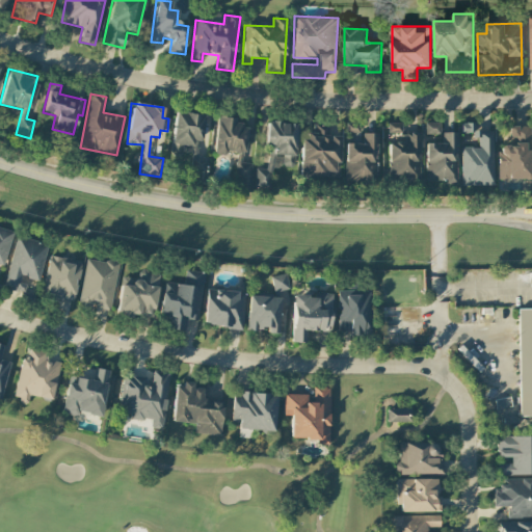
[(208,158),(195,157),(197,140),(202,141),(205,115),(175,112),(169,156),(193,159),(191,176),(206,178),(208,158)]
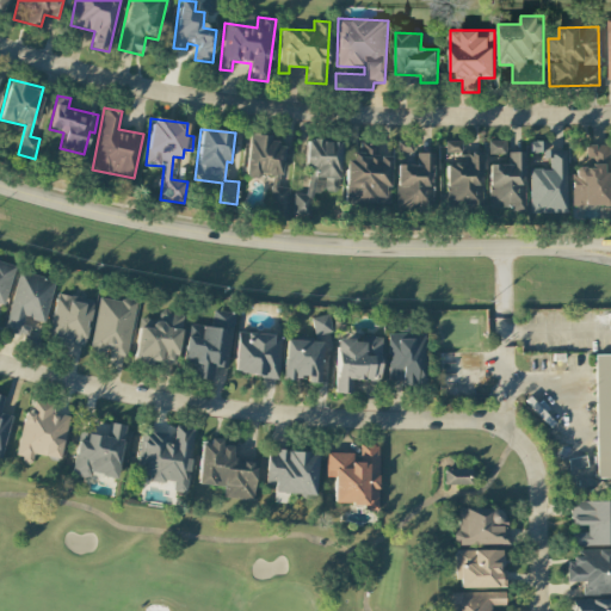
[(288,187),(279,187),(283,140),(248,137),(245,177),(272,178),(270,214),(287,215),(288,187)]
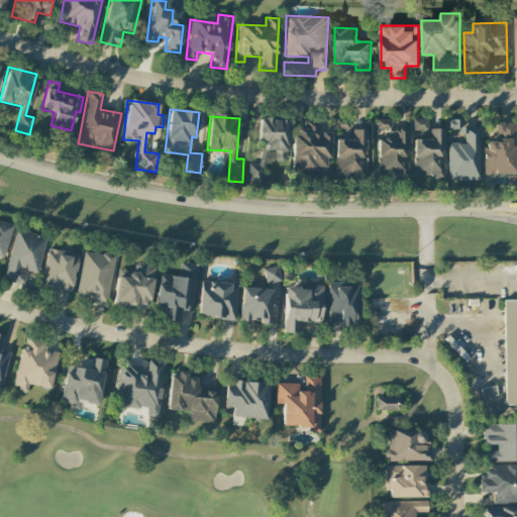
[(288,120),(259,118),(257,142),(261,142),(260,165),(247,164),(246,183),(262,183),(263,163),(286,164),(288,120)]
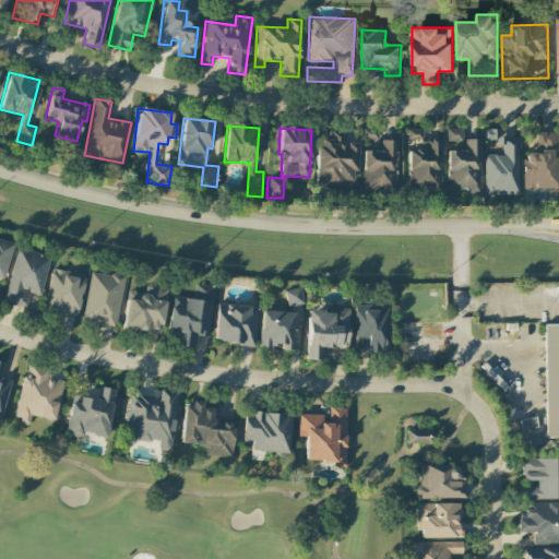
[(445,190),(466,190),(466,193),(479,193),(479,139),(462,139),(462,129),(445,129),(445,145),(445,190)]
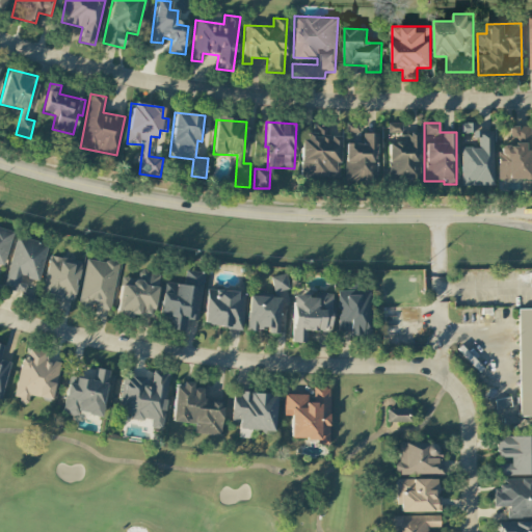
[(460,123),(460,133),(470,133),(470,123),(460,123)]
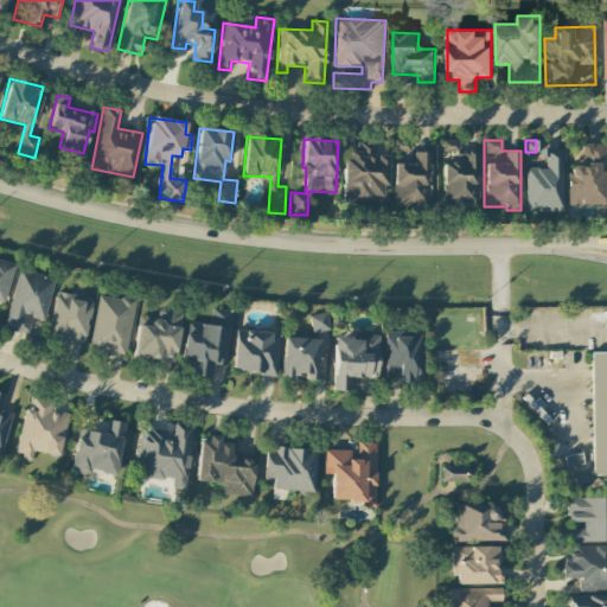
[(478,208),(478,154),(457,154),(457,141),(442,141),(442,208),(478,208)]
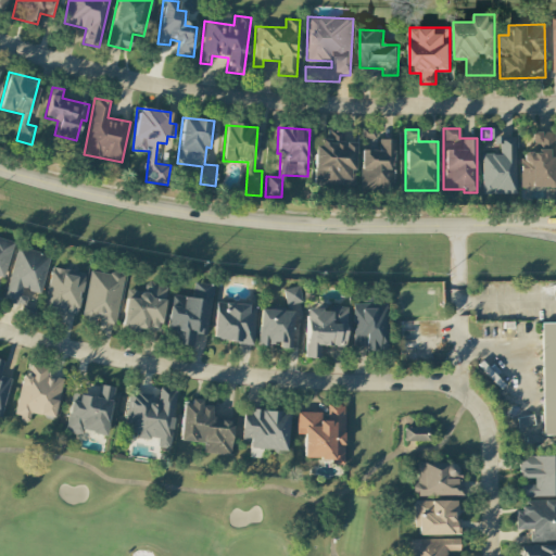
[(555,188),(554,131),(532,131),(532,150),(519,151),(520,188),(555,188)]
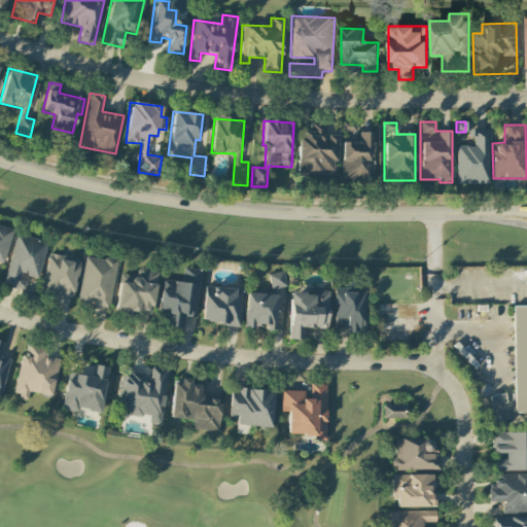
[(489,183),(488,132),(472,133),(472,146),(456,146),(457,184),(489,183)]
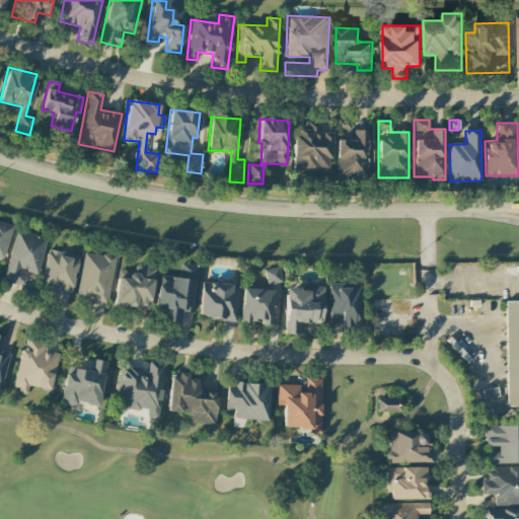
[(47,238),(15,231),(3,281),(20,285),(23,271),(38,274),(47,238)]
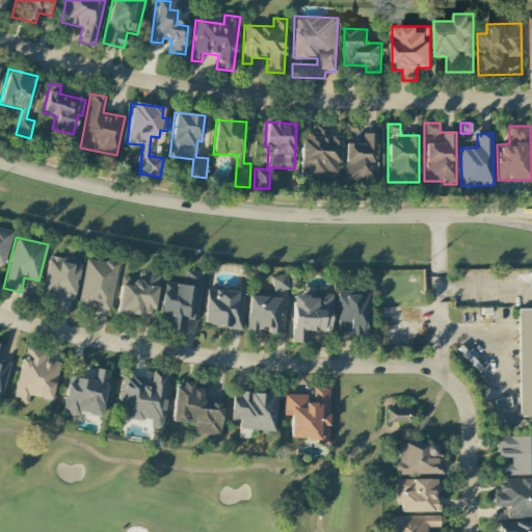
[(42,296),(73,302),(81,262),(49,256),(42,296)]
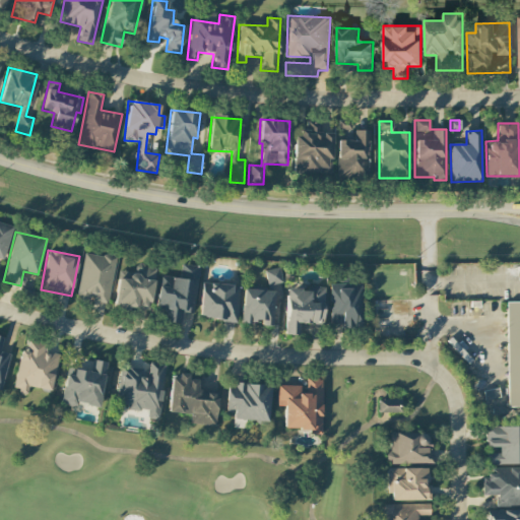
[(108,304),(116,257),(84,252),(76,300),(89,303),(90,301),(108,304)]
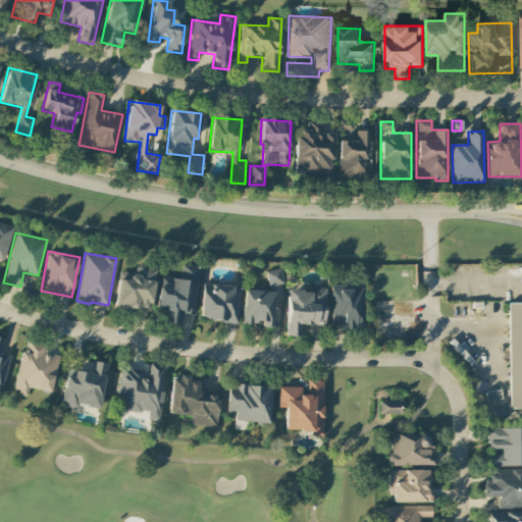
[(156,308),(165,309),(164,323),(180,325),(183,314),(194,315),(199,267),(181,265),(179,278),(160,276),(156,308)]
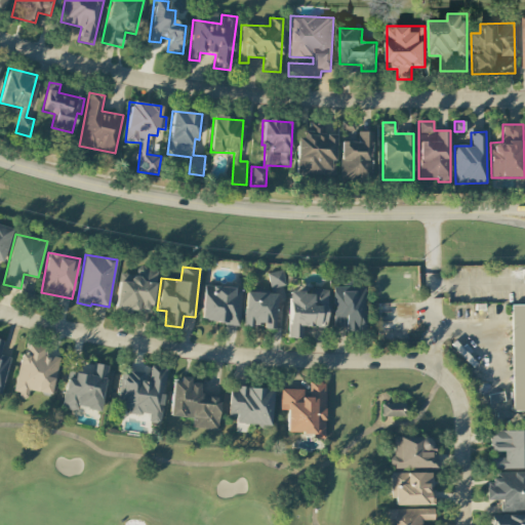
[(156,270),(136,268),(135,276),(119,274),(115,310),(152,314),(156,270)]
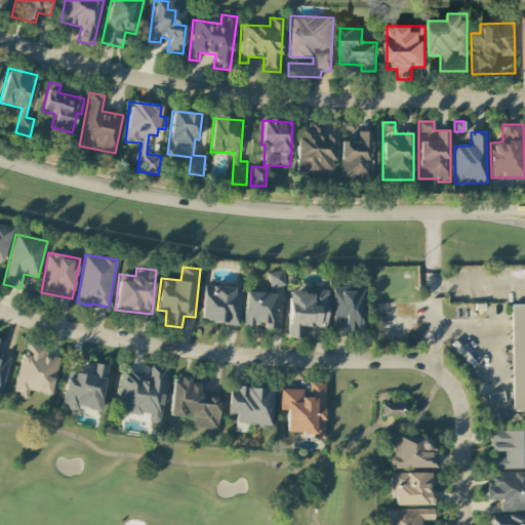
[(268,273),(269,287),(284,286),(282,271),(268,273)]
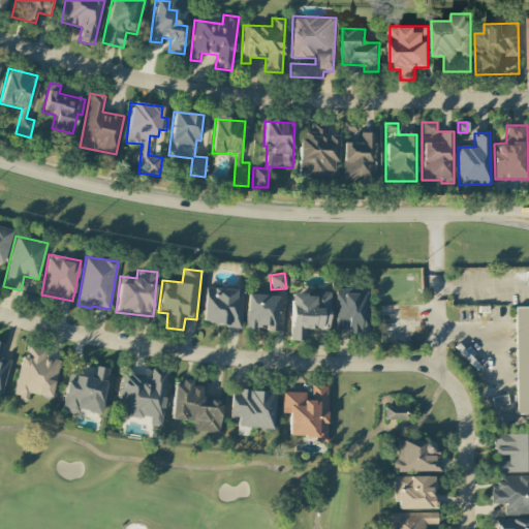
[(244,291),(206,287),(201,323),(240,328),(244,291)]
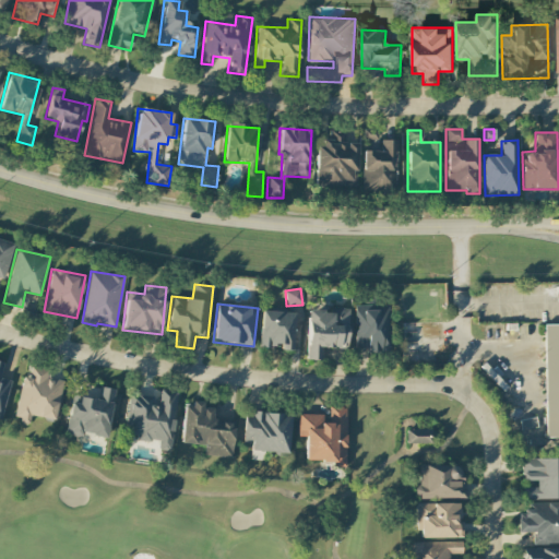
[(355,352),(389,351),(388,305),(354,306),(355,352)]
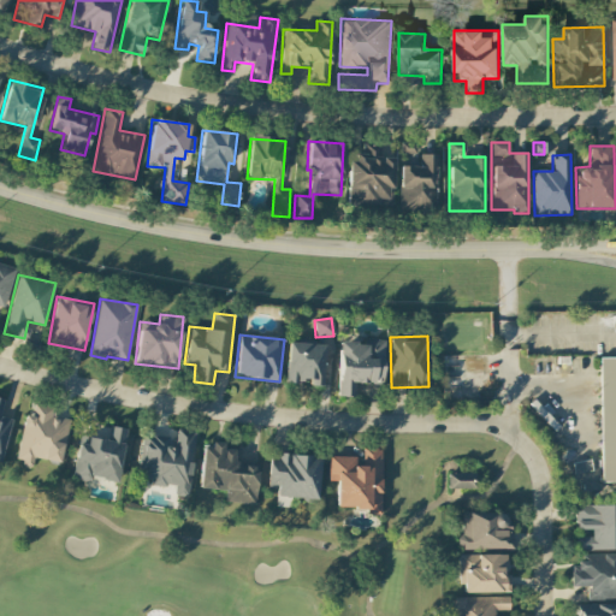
[(338,343),(338,396),(355,396),(355,384),(383,384),(384,339),(363,339),(363,343),(338,343)]
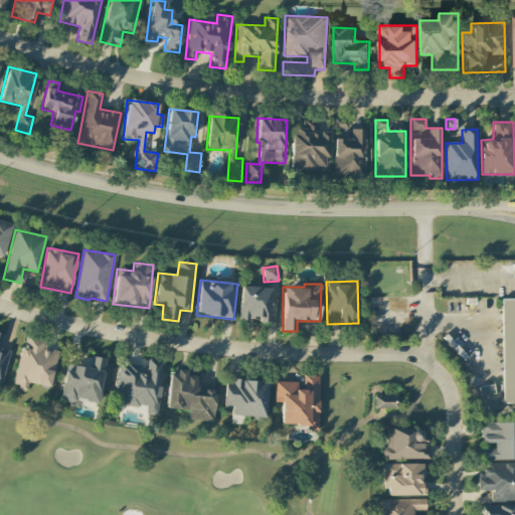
[(270,322),(271,288),(240,287),(238,321),(270,322)]
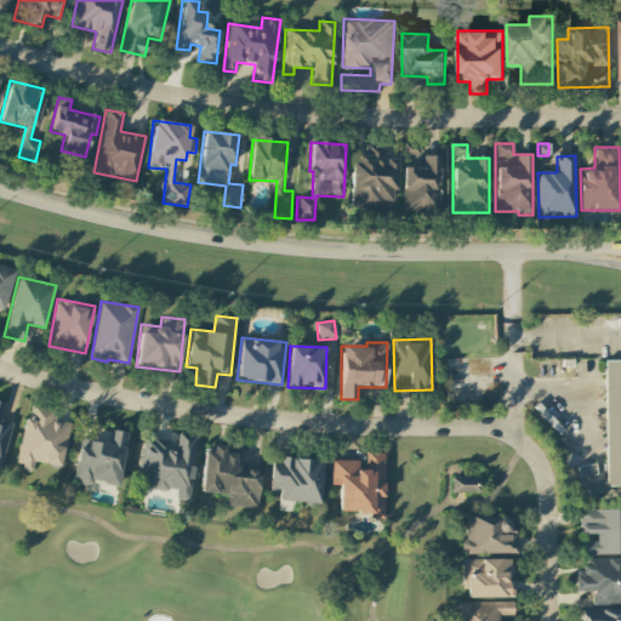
[(620,485),(620,360),(604,360),(607,486),(620,485)]
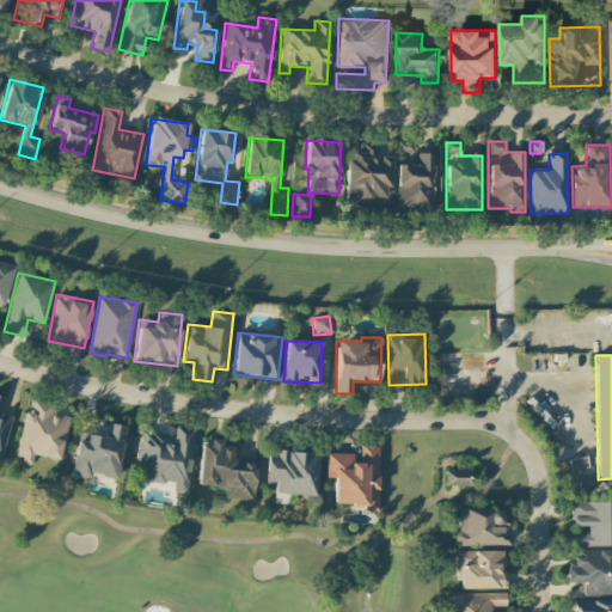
[(68,416),(50,414),(51,404),(32,401),(30,414),(24,412),(16,459),(31,461),(32,456),(60,460),(68,416)]
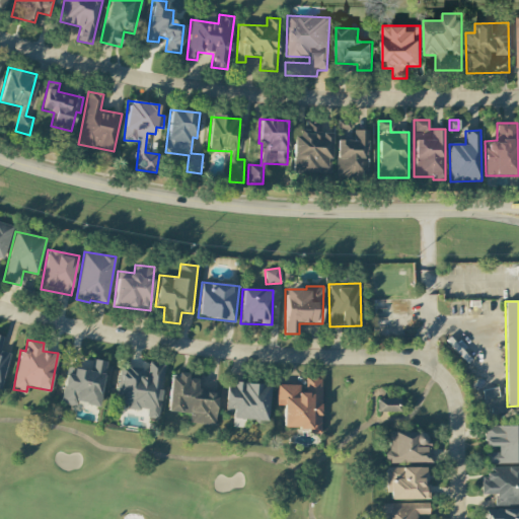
[(98,406),(106,362),(93,359),(91,371),(66,367),(60,403),(77,406),(78,403),(98,406)]
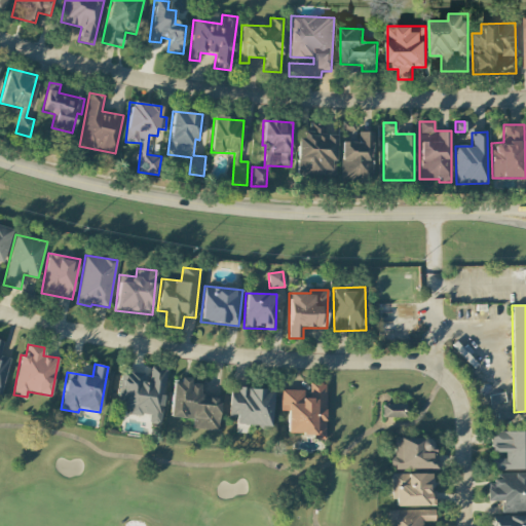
[(74,373),(91,374),(92,366),(74,365),(74,373)]
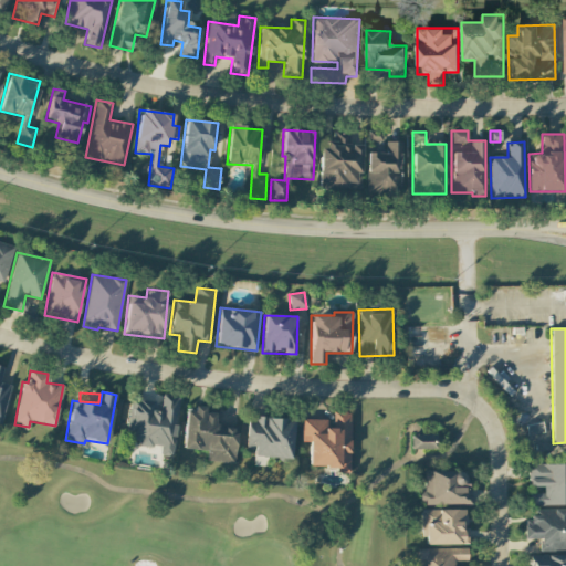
[(179,397),(159,395),(159,401),(132,399),(127,443),(160,447),(159,456),(174,457),(179,397)]
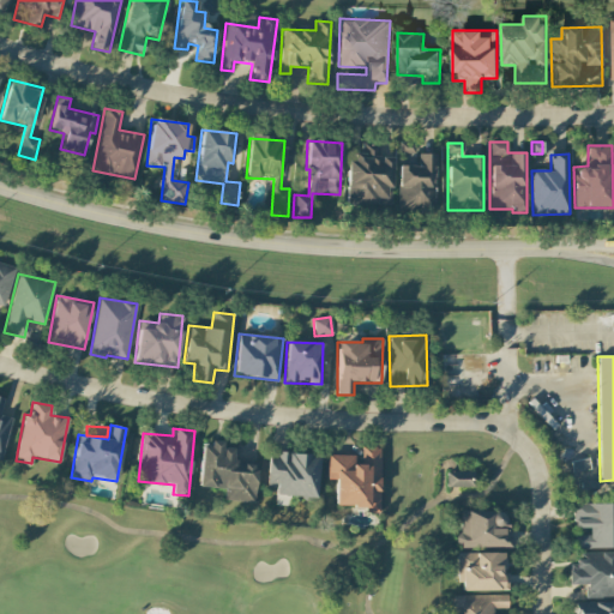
[(254,503),(257,464),(233,462),(234,449),(222,447),(223,441),(210,440),(209,446),(202,446),(198,488),(224,489),(223,500),(254,503)]
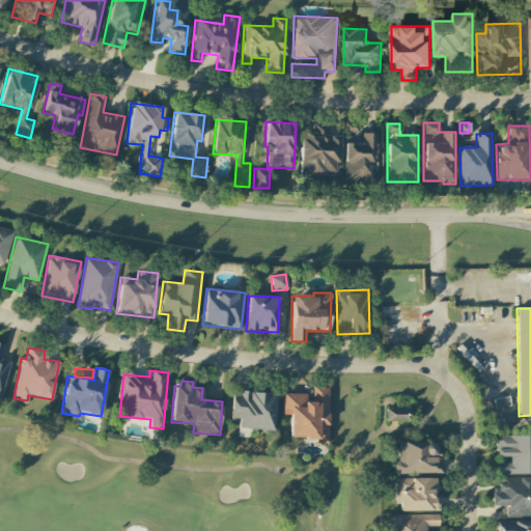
[(327,443),(328,387),(311,387),(311,394),(282,393),(282,415),(290,415),(289,439),(319,439),(318,443),(327,443)]
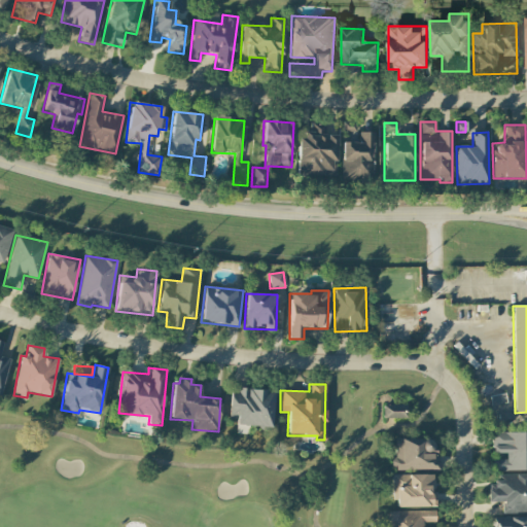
[(230,388),(229,416),(236,416),(236,425),(272,426),(273,389),(230,388)]
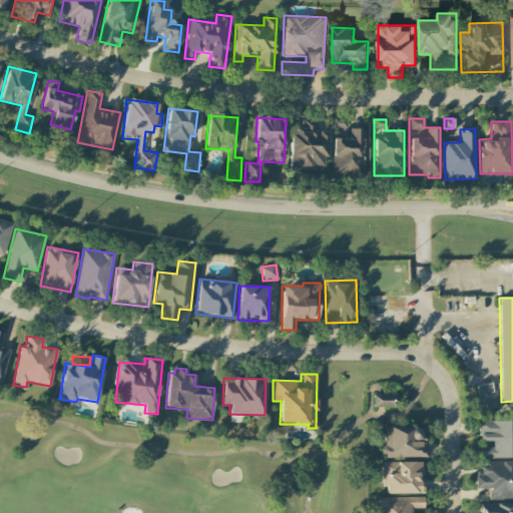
[(373,394),(373,407),(395,408),(395,395),(373,394)]
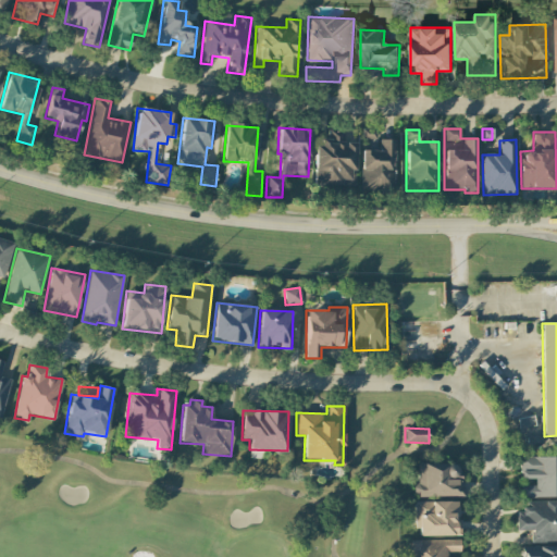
[(556,497),(556,456),(520,457),(520,480),(533,480),(533,485),(521,485),(521,497),(556,497)]
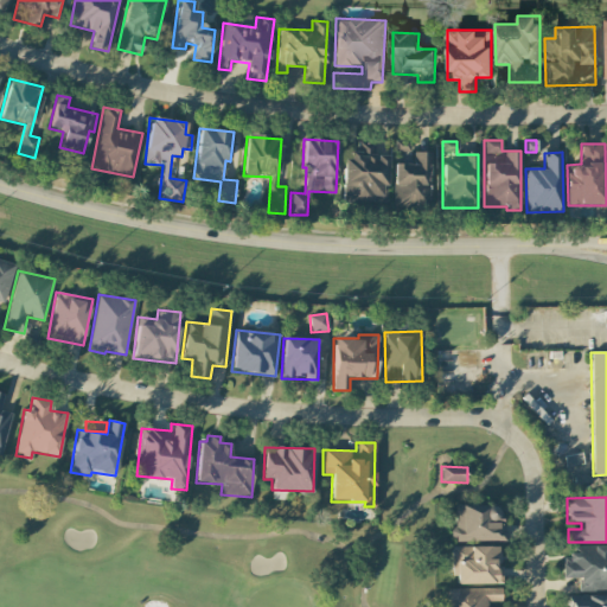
[(454,506),(454,529),(449,529),(449,542),(502,541),(500,505),(454,506)]
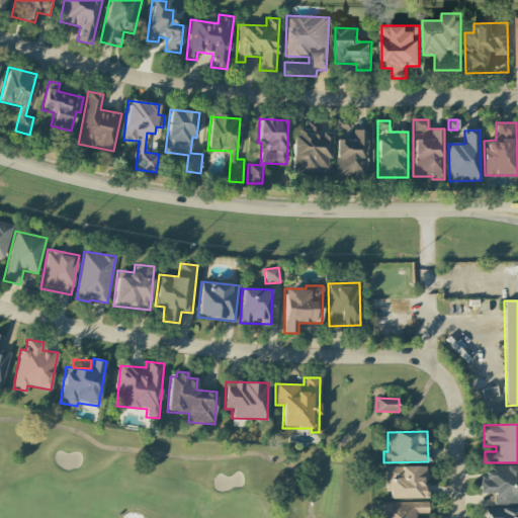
[(425,465),(383,467),(383,492),(389,492),(390,499),(429,498),(429,485),(425,485),(425,465)]
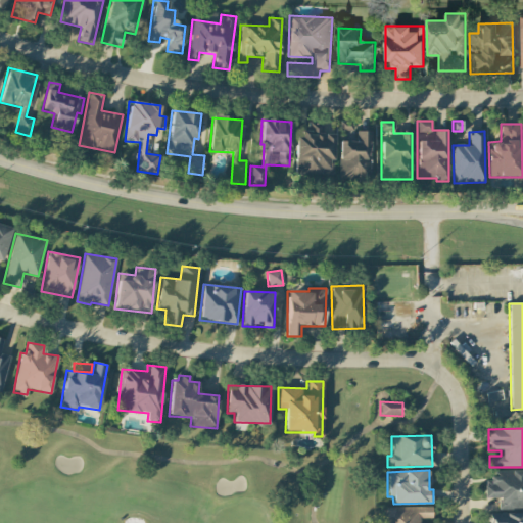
[(522,470),(492,471),(492,477),(483,478),(484,498),(497,498),(497,510),(522,509),(522,470)]
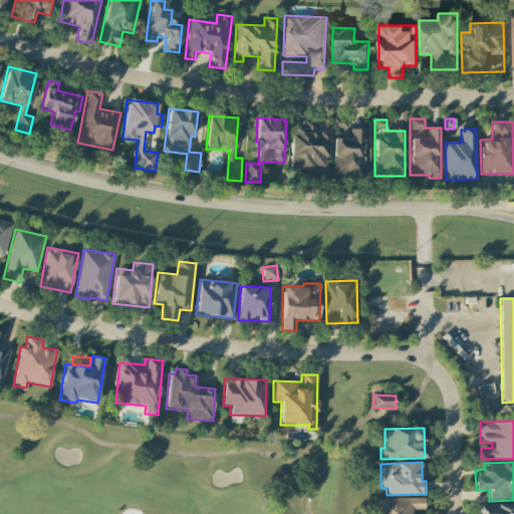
[(412,513),(412,509),(425,509),(424,498),(376,499),(376,513),(412,513)]
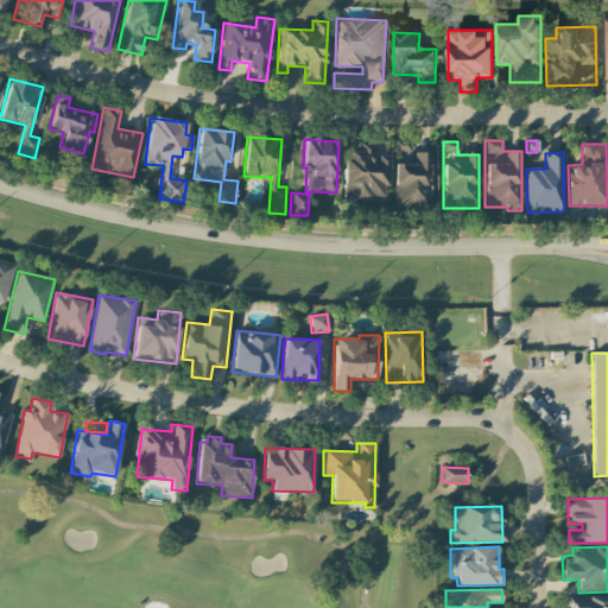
[(607,607),(607,596),(570,596),(569,607),(607,607)]
